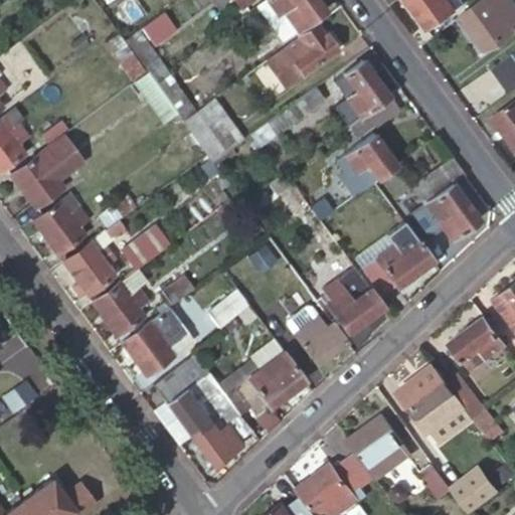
[(324,9),(318,0),(265,0),(256,6),(281,40),(324,9)]
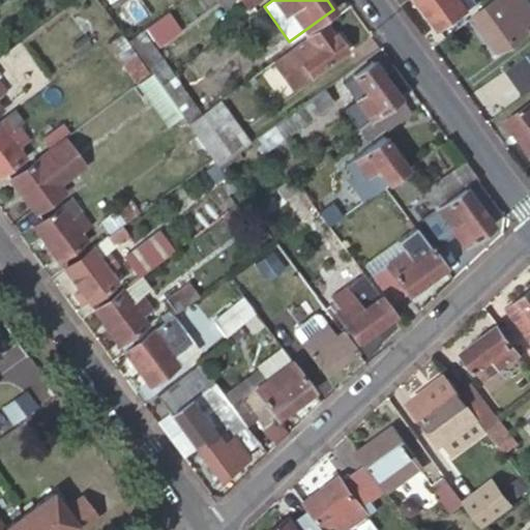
[(416,0),(441,33),(470,12),(461,0),(416,0)]
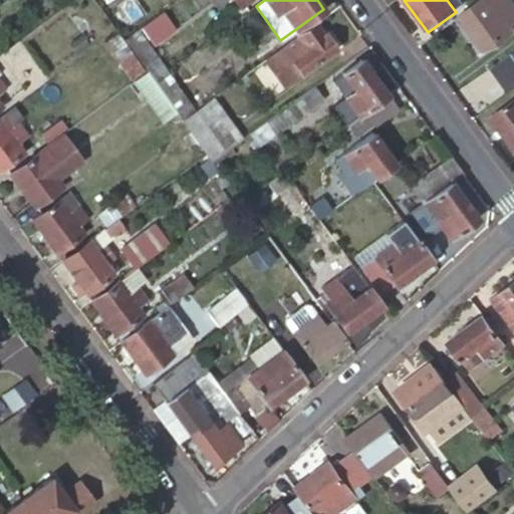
[(513,2),(512,0),(482,0),(459,17),(485,52),(513,31),(513,2)]
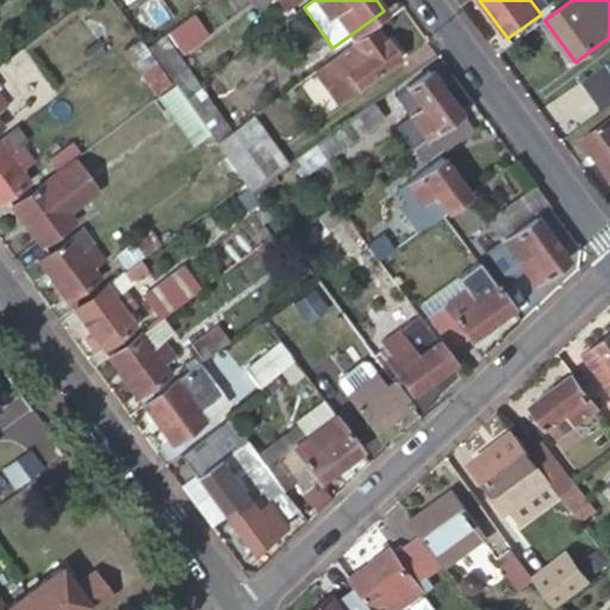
[(207,36),(192,16),(168,32),(184,53),(207,36)]
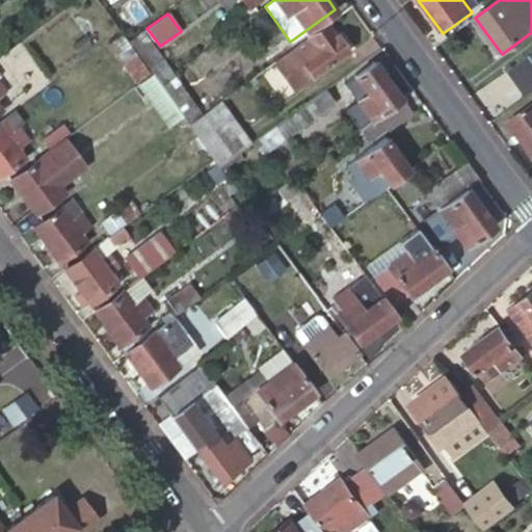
[(347,50),(328,24),(292,51),(308,72),(302,76),(306,81),(347,50)]
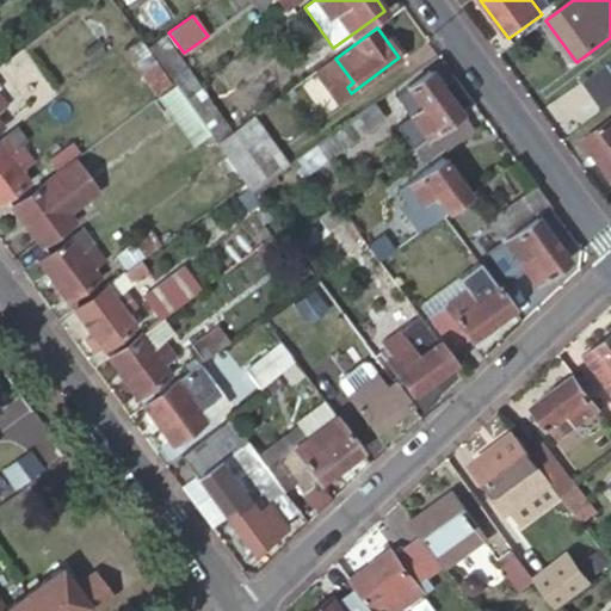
[(185,97),(199,86),(164,37),(149,48),(179,88),(185,97)]
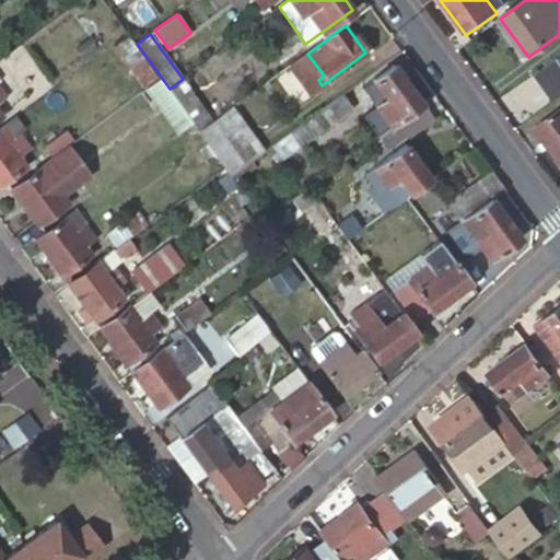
[(113,37),(101,46),(107,55),(118,46),(113,37)]
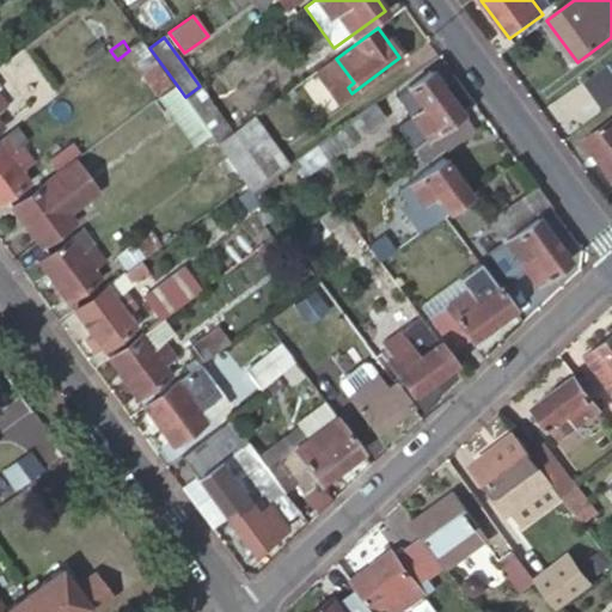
[(158,101),(175,89),(144,44),(132,53),(158,90),(153,93),(158,101)]
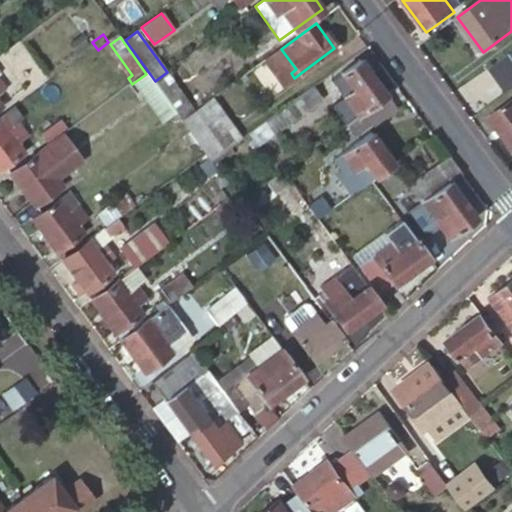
[(511,55),(510,52),(489,68),(506,90),(511,85),(511,55)]
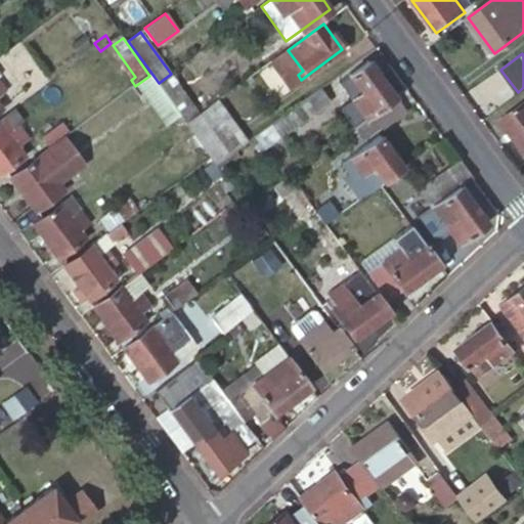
[(395,98),(396,97),(380,74),(381,73),(372,60),(368,59),(350,73),(358,85),(349,91),(354,99),(343,106),(356,126),(395,98)]
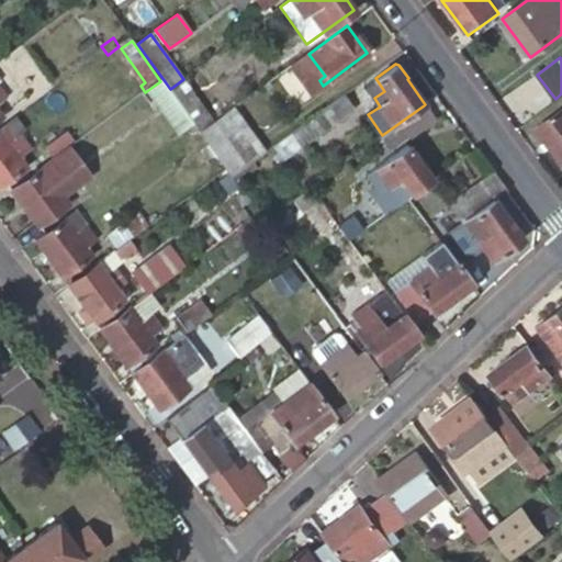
[(197,98),(183,79),(170,89),(183,108),(197,98)]
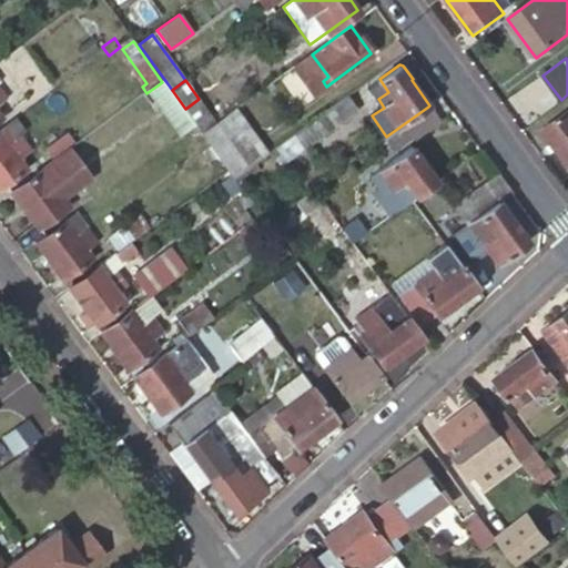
[(185,109),(172,90),(166,82),(153,93),(184,137),(198,125),(185,109)]
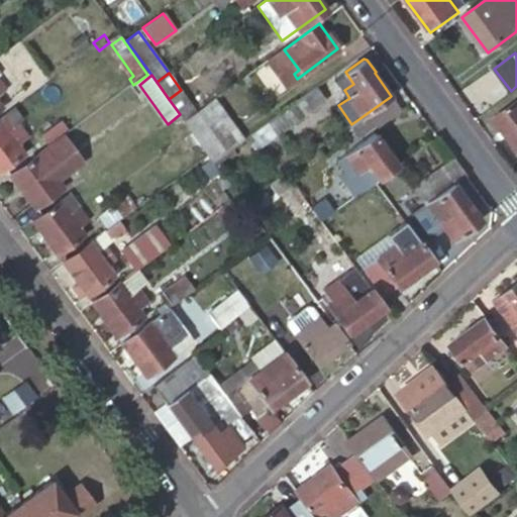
[(286,111),(319,86),(311,76),(278,100),(286,111)]
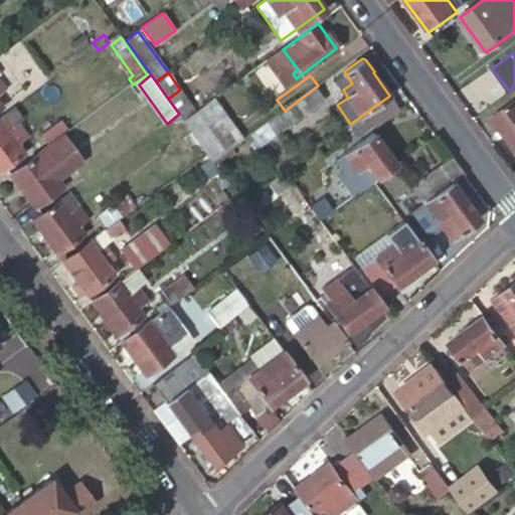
[(327,99),(318,86),(285,111),(269,122),(279,134),(327,99)]
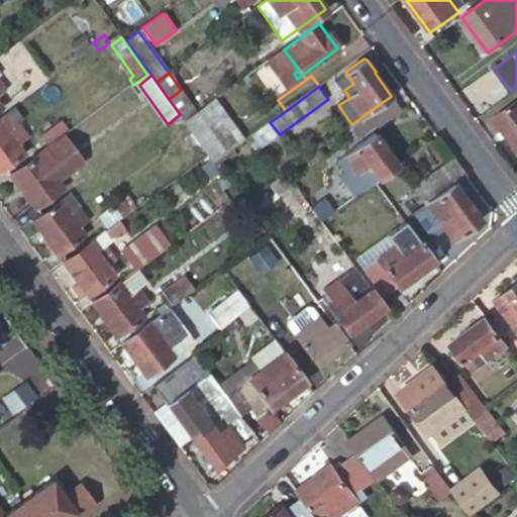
[(198,113),(181,90),(169,99),(180,114),(186,122),(198,113)]
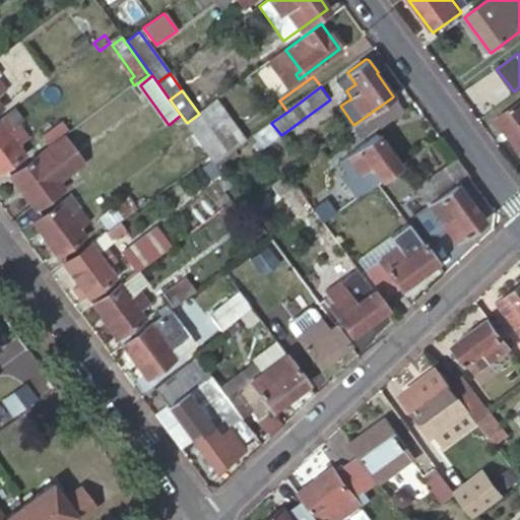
[(402,112),(392,98),(353,125),(350,127),(359,139),(376,126),(379,130),(402,112)]
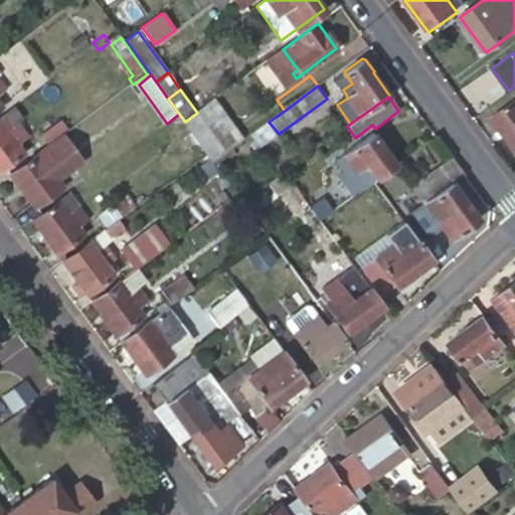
[(514,148),(514,100),(492,117),(514,148)]
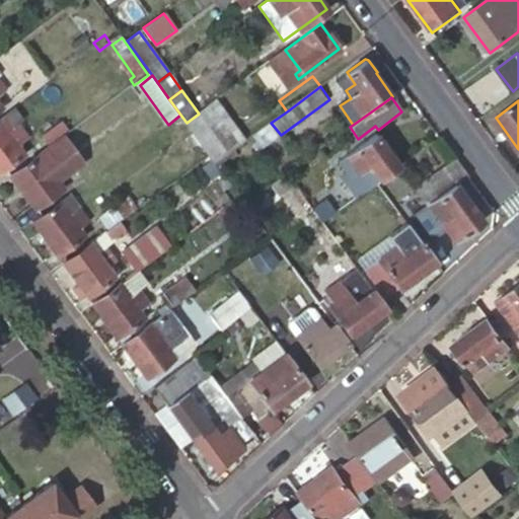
[(235,129),(215,101),(199,114),(187,123),(211,156),(217,163),(230,154),(220,141),(235,129)]
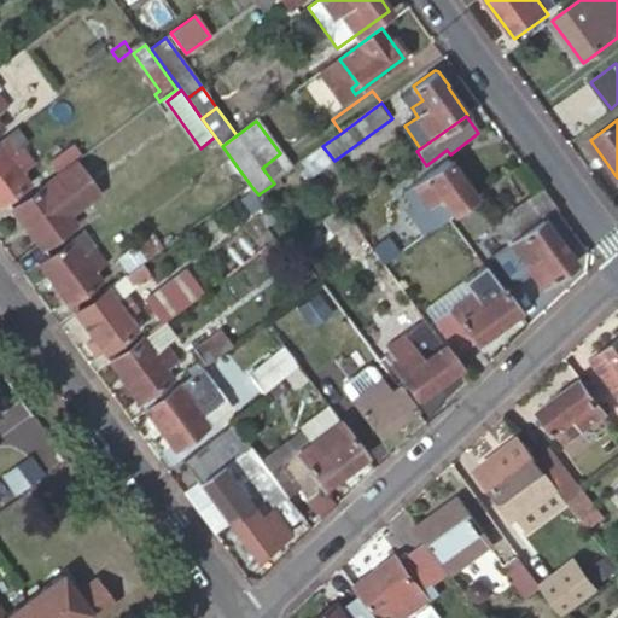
[(19,133),(0,146),(0,210),(33,186),(24,175),(35,167),(23,150),(29,145),(19,133)]
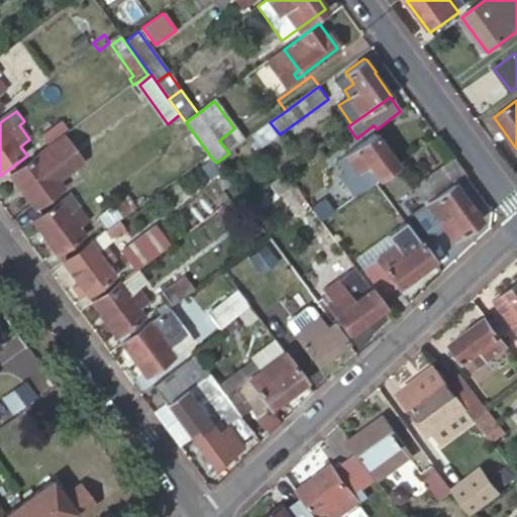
[(43,137),(52,148),(72,133),(64,122),(43,137)]
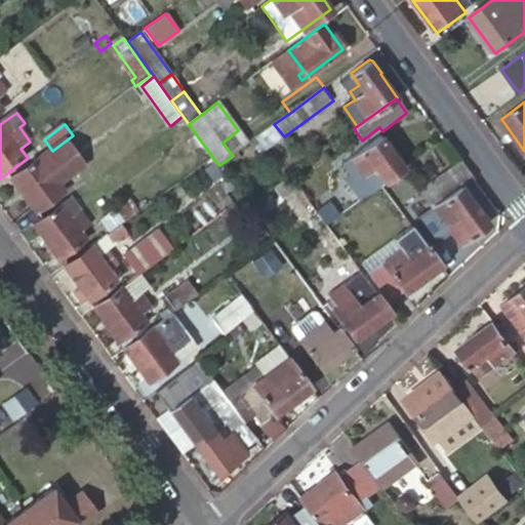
[(52,151),(14,178),(39,213),(67,192),(51,170),(90,143),(81,129),(73,135),(52,151)]
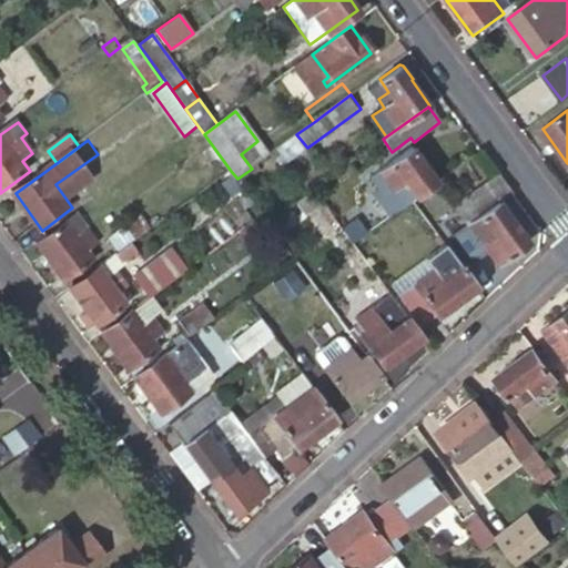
[(423,193),(439,181),(415,148),(378,175),(388,189),(394,185),(397,191),(413,180),(423,193)]
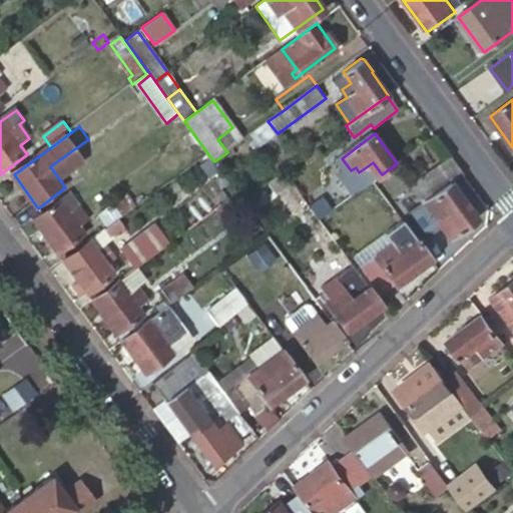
[(237,194),(214,161),(208,154),(200,160),(229,200),(237,194)]
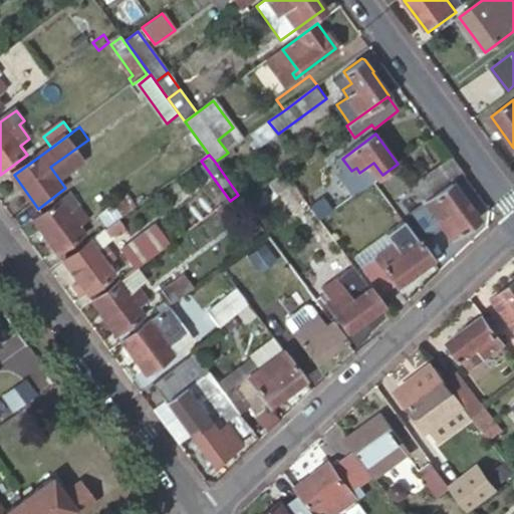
[(467,175),(453,157),(414,185),(426,202),(414,212),(410,207),(398,217),(409,233),(430,262),(444,252),(427,228),(439,219),(453,237),(479,218),(454,184),(467,175)]
